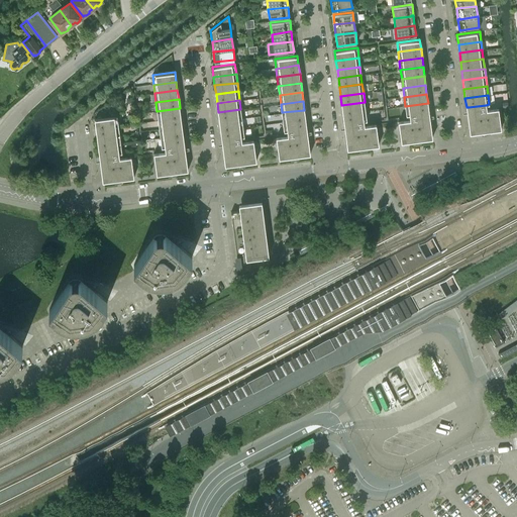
[(365,102),(341,105),(342,114),(366,111),(365,102)]
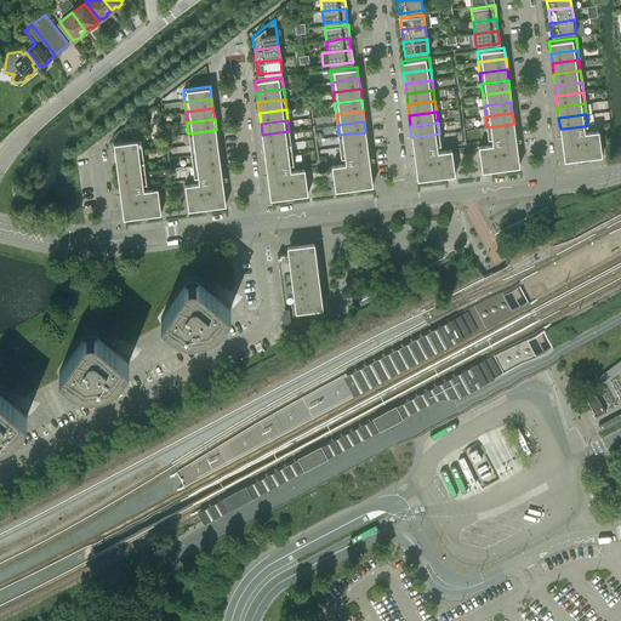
[(514,124),(486,127),(488,138),(491,138),(512,135),(516,135),(514,124)]
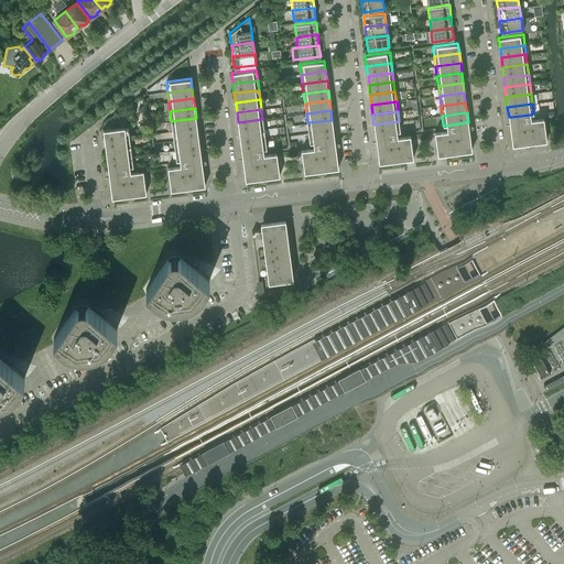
[(546,141),(543,118),(531,119),(530,115),(511,117),(512,122),(509,122),(512,145),(546,141)]
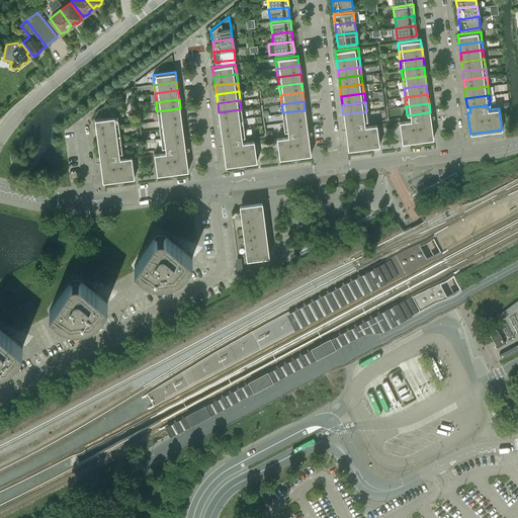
[(180,108),(157,111),(159,120),(181,117),(180,108)]
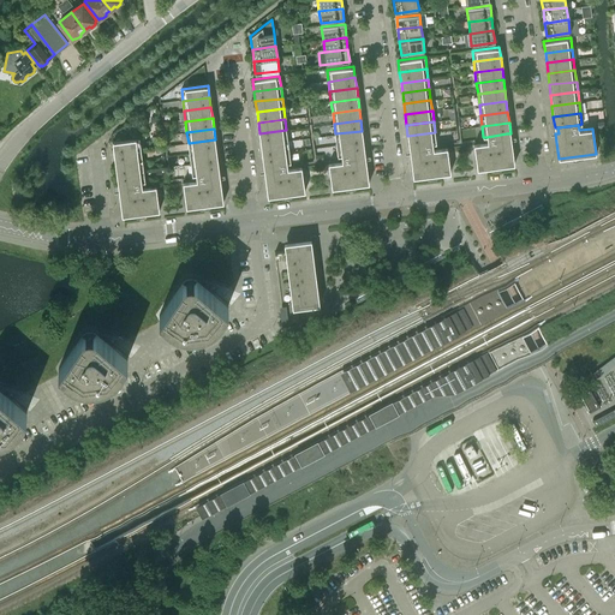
[(286,130),(260,133),(261,143),(287,141),(286,130)]
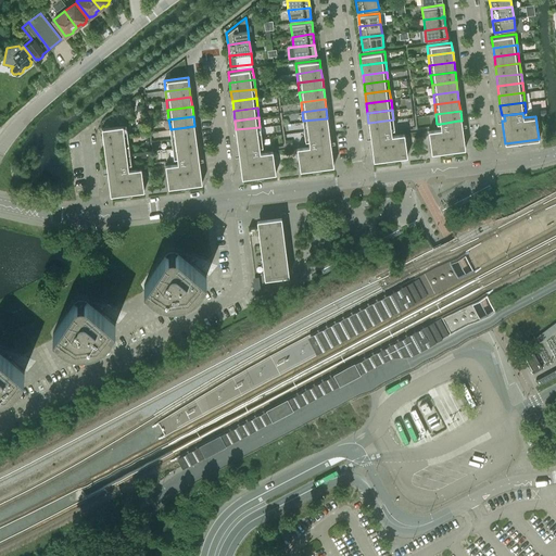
[(327,118),(303,121),(304,131),(329,128),(327,118)]
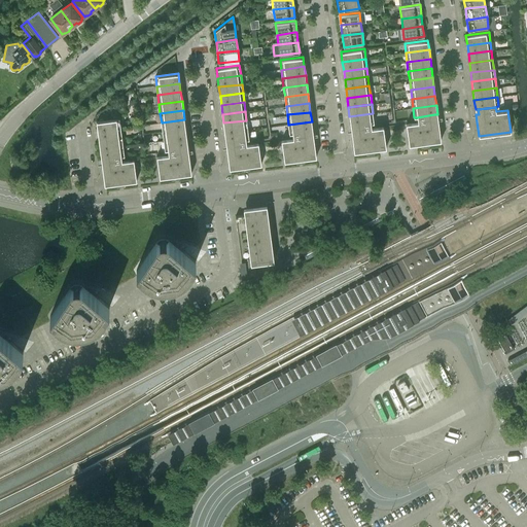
[(373,113),(349,116),(351,126),(353,126),(371,124),(374,123),(373,113)]
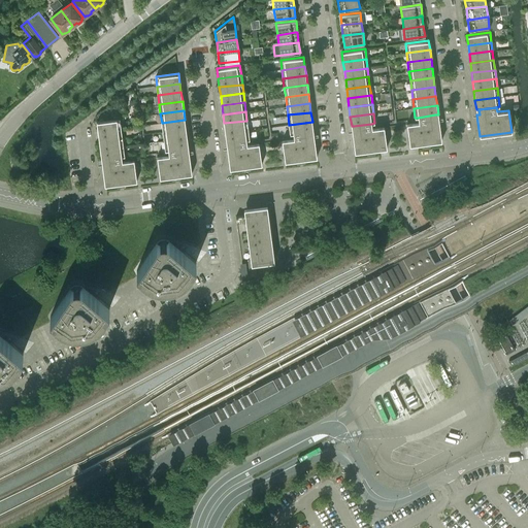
[(435,114),(418,118),(419,122),(406,124),(409,145),(441,141),(438,120),(436,120),(435,114)]
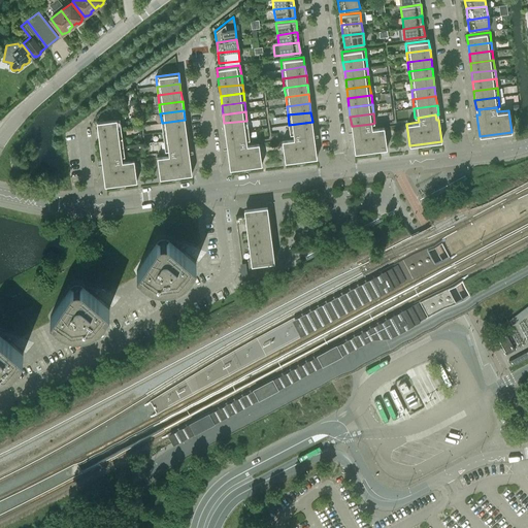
[(97,121),(98,131),(121,128),(120,118),(97,121)]
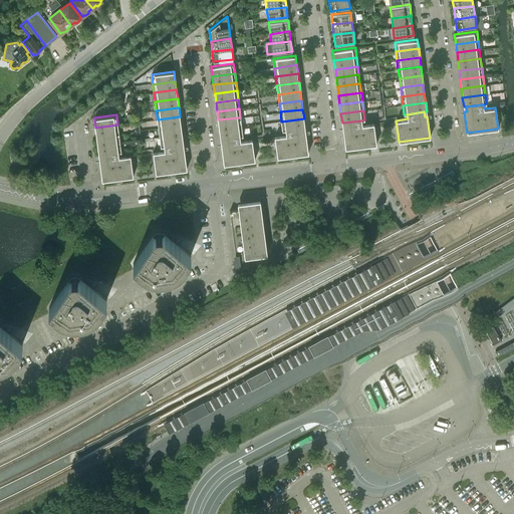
[(180,116),(158,119),(159,127),(181,124),(180,116)]
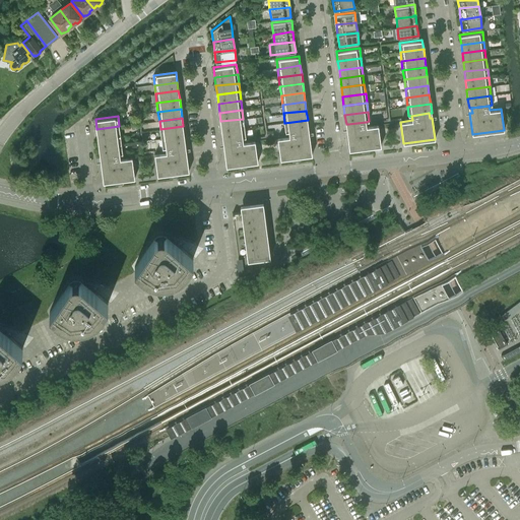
[(243,119),(220,121),(221,131),(245,128),(243,119)]
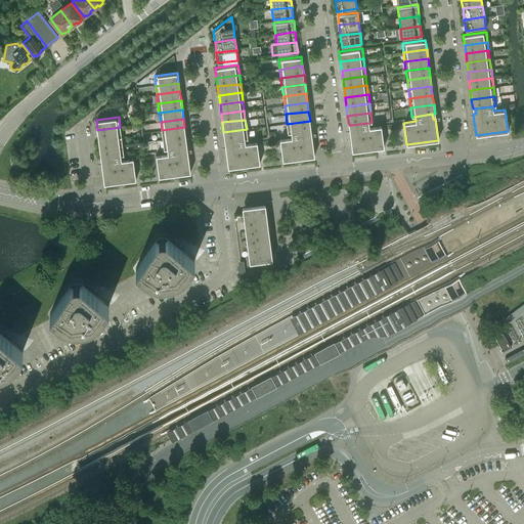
[(311,130),(310,121),(287,124),(288,133),(308,130),(311,130)]
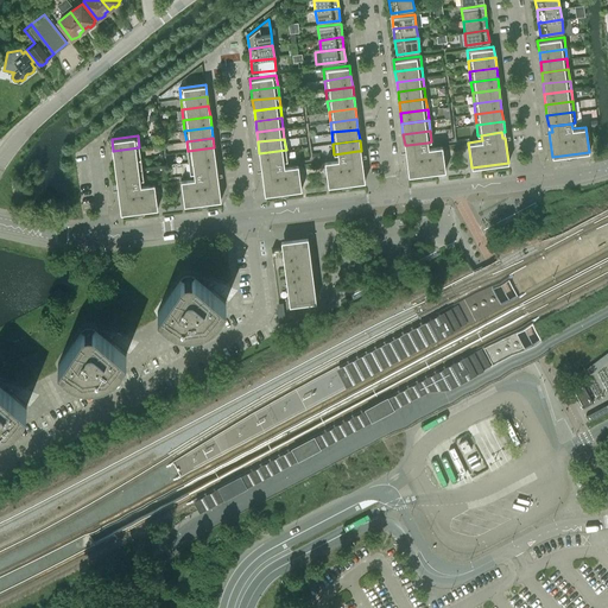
[(428,143),(407,145),(409,151),(405,151),(409,176),(445,171),(442,146),(429,147),(428,143)]
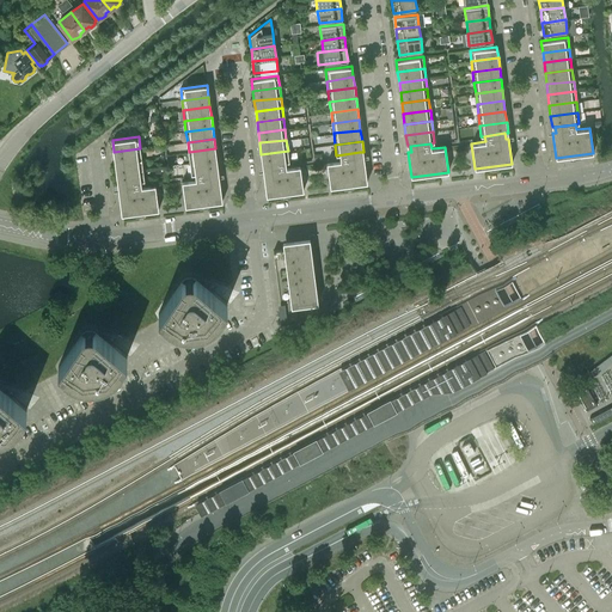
[(140,148),(114,152),(115,163),(141,159),(140,148)]
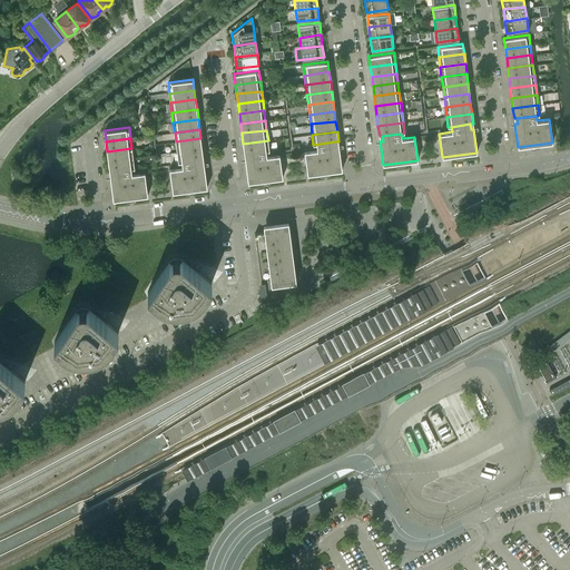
[(200,138),(176,141),(177,151),(202,149),(200,138)]
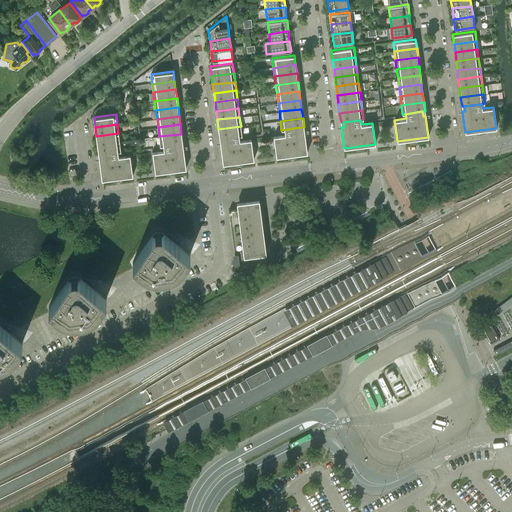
[(241,126),(218,129),(219,138),(222,138),(239,136),(242,135),(241,126)]
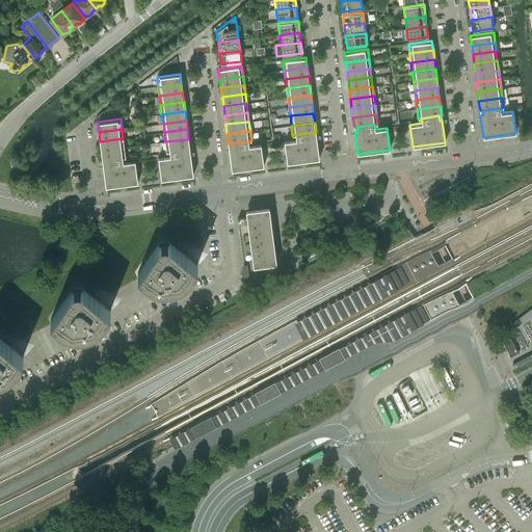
[(319,158),(316,137),(314,137),(313,132),(292,135),(292,136),(287,136),(288,140),(284,141),(287,163),(319,158)]
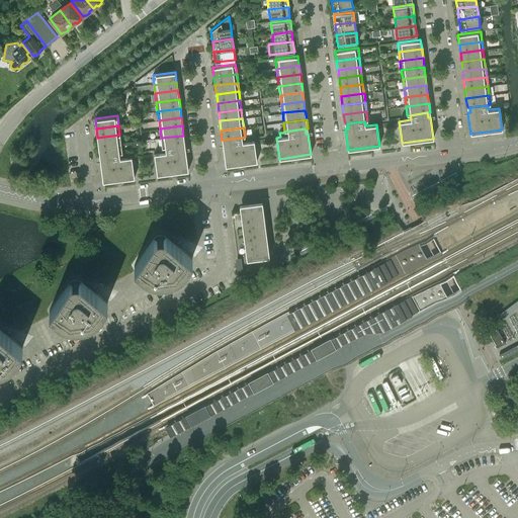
[(98,147),(120,144),(119,135),(97,138),(98,147)]
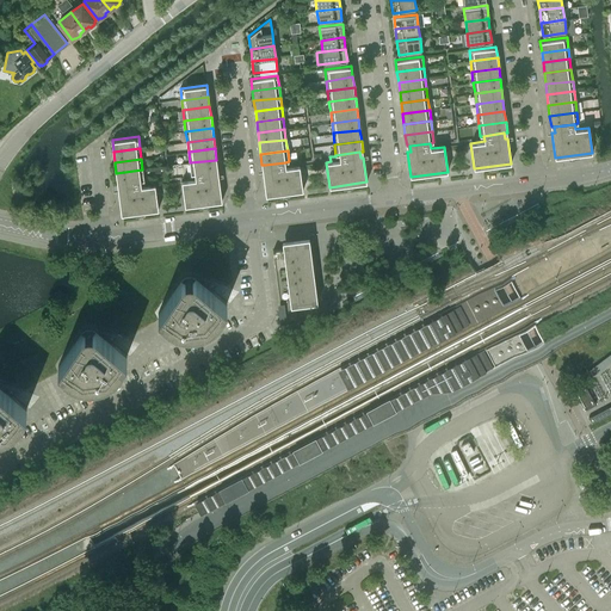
[(218,171),(216,160),(190,162),(191,174),(195,174),(215,171),(218,171)]
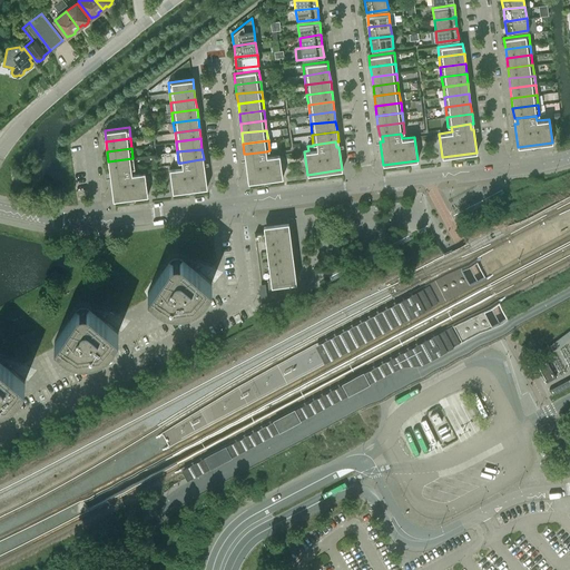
[(283,177),(279,155),(266,156),(266,151),(247,154),(248,158),(245,159),(248,183),(283,177)]
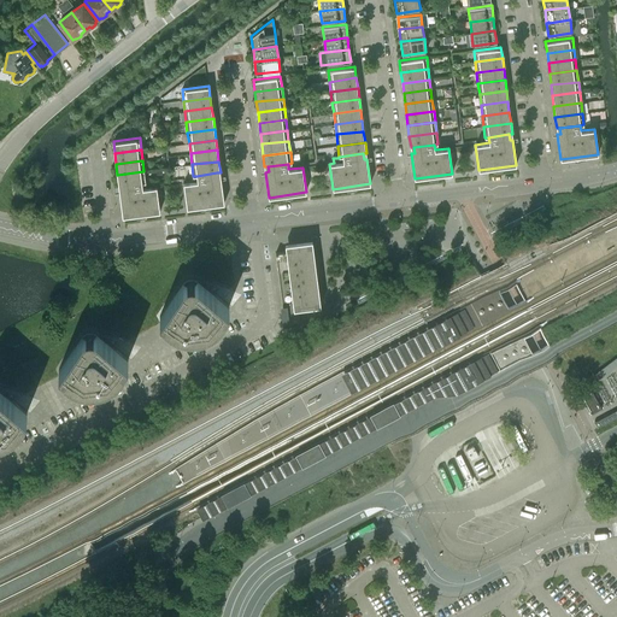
[(142,182),(146,182),(144,171),(117,175),(118,186),(122,186),(142,182)]
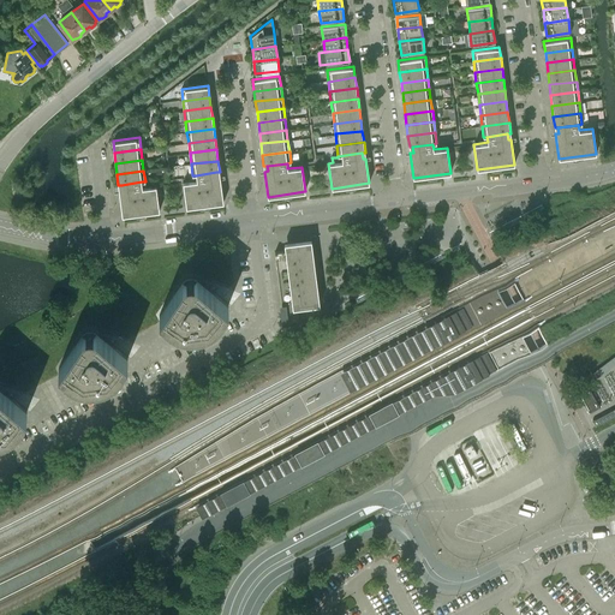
[(224,202),(220,178),(218,178),(216,172),(196,175),(197,180),(183,183),(186,207),(224,202)]
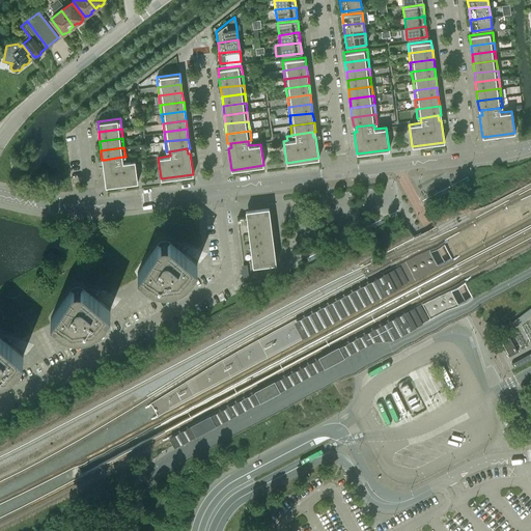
[(138,182),(135,161),(122,162),(122,157),(105,160),(106,164),(103,165),(106,186),(138,182)]
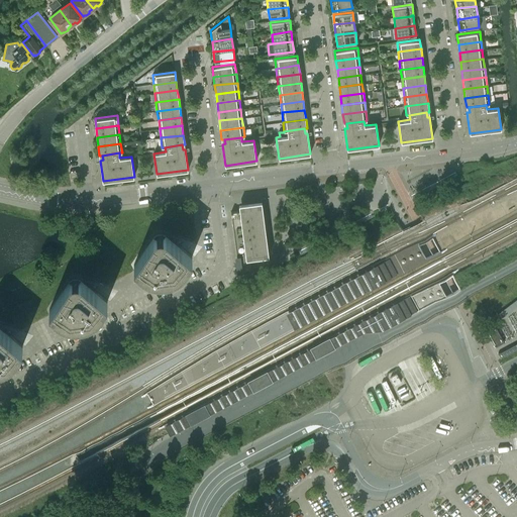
[(269,255),(262,201),(239,204),(239,210),(231,211),(238,270),(250,269),(249,259),(269,255)]
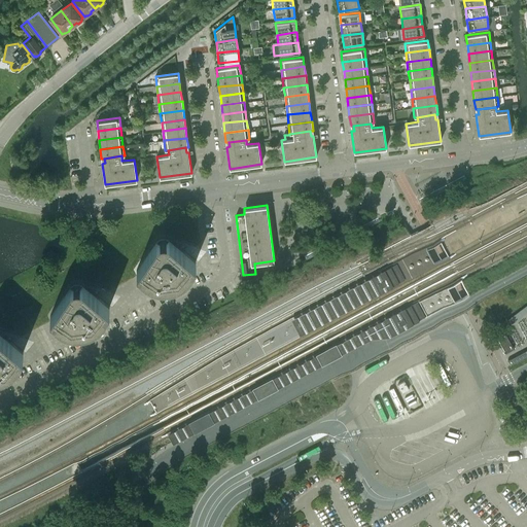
[(191,268),(192,266),(195,261),(195,262),(196,261),(181,249),(169,239),(168,238),(166,237),(164,237),(162,237),(161,238),(159,238),(157,239),(155,241),(136,270),(137,271),(137,270),(142,275),(144,277),(147,278),(150,280),(152,281),(154,281),(155,282),(160,282),(164,283),(168,282),(172,281),(176,280),(180,279),(182,277),(184,276),(186,274),(187,273),(189,271),(190,269),(191,268)]
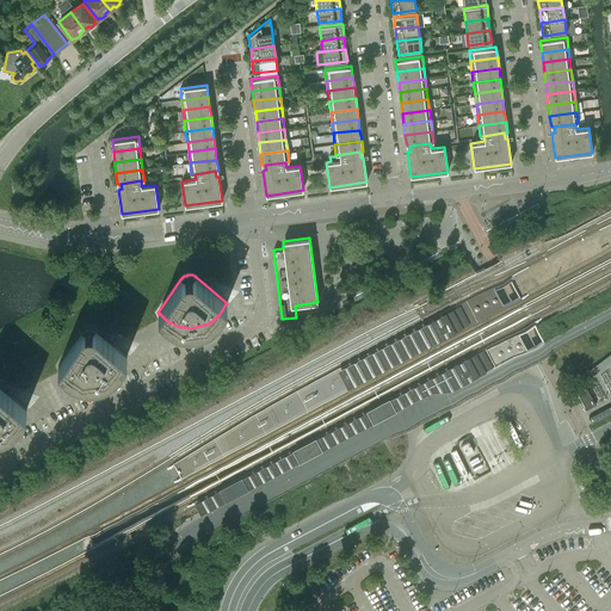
[(117,370),(118,369),(121,365),(122,364),(122,363),(123,362),(125,357),(127,357),(127,356),(112,344),(96,329),(94,328),(92,328),(90,327),(88,327),(86,328),(84,329),(82,331),(81,332),(59,365),(59,366),(62,369),(65,371),(67,374),(68,374),(69,375),(71,376),(74,377),(78,378),(80,380),(85,381),(90,381),(94,381),(98,380),(103,378),(104,378),(106,377),(107,376),(110,375),(112,374),(113,372),(115,371),(117,370)]
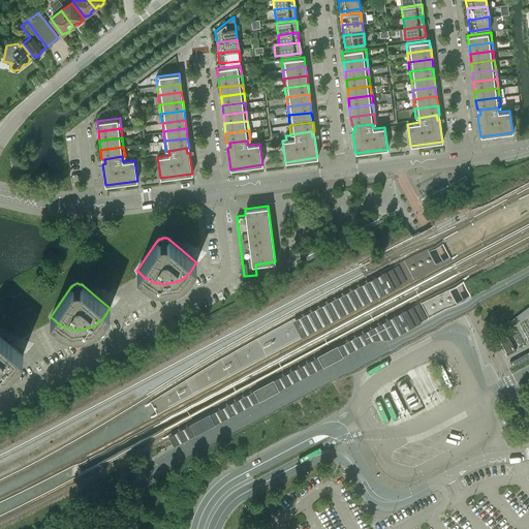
[(526,359),(528,356),(528,315),(528,316),(528,317),(510,327),(526,359)]
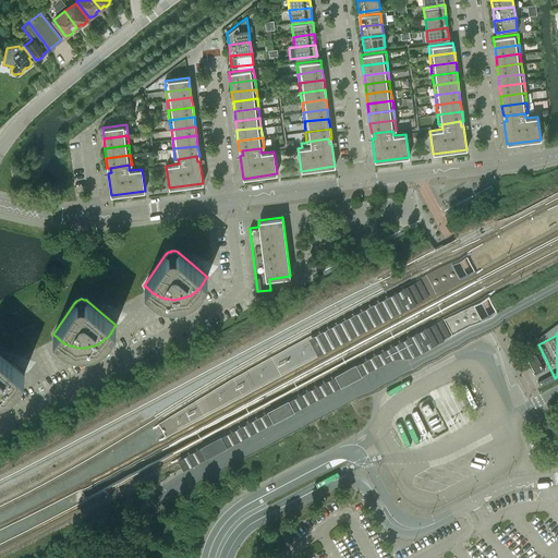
[(11,363),(0,352),(0,395),(1,395),(3,393),(4,393),(7,392),(9,390),(10,389),(13,388),(17,384),(19,383),(20,381),(20,380),(23,374),(24,374),(11,363)]
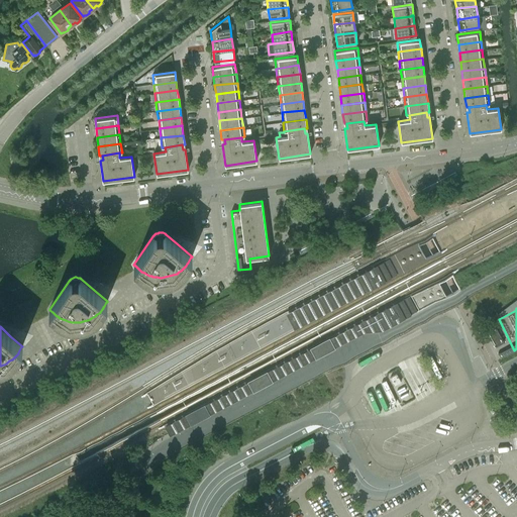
[(504,342),(495,326),(487,330),(489,334),(488,334),(490,338),(491,341),(493,344),(495,346),(496,346),(504,342)]
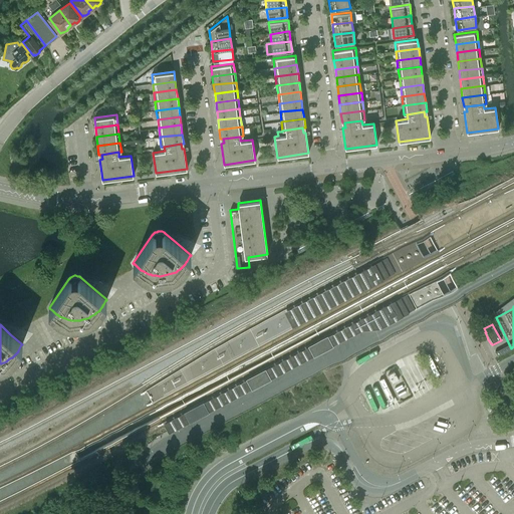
[(498,356),(510,349),(507,343),(494,350),(498,356)]
